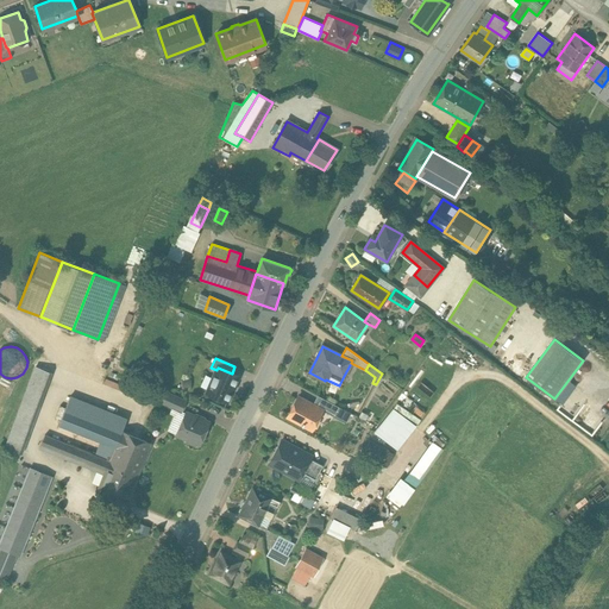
[(36,366),(29,387),(44,393),(51,372),(36,366)]
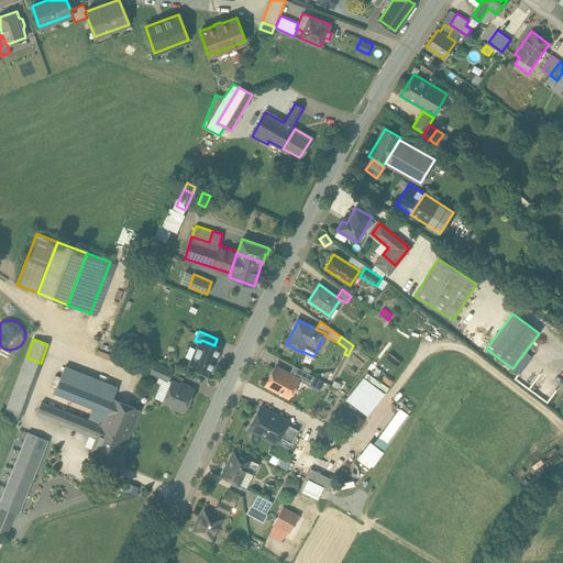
[(200,342),(197,350),(198,350),(196,353),(195,357),(195,362),(197,365),(200,367),(202,368),(206,368),(210,371),(220,348),(214,345),(201,340),(200,342)]
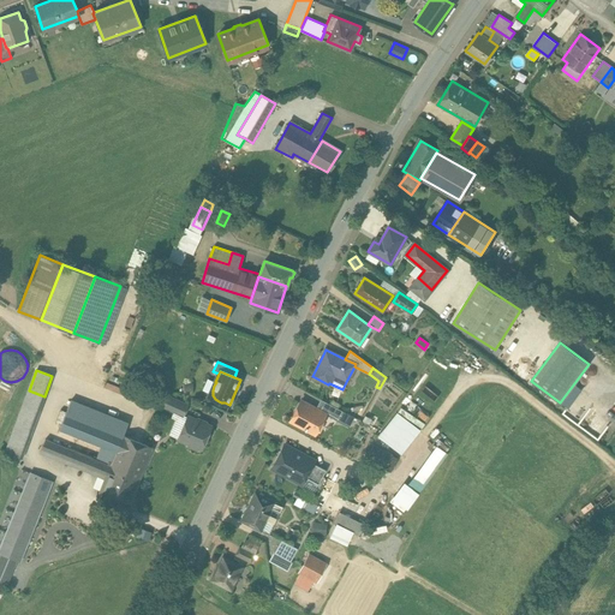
[(29,390),(16,424),(31,430),(45,396),(29,390)]
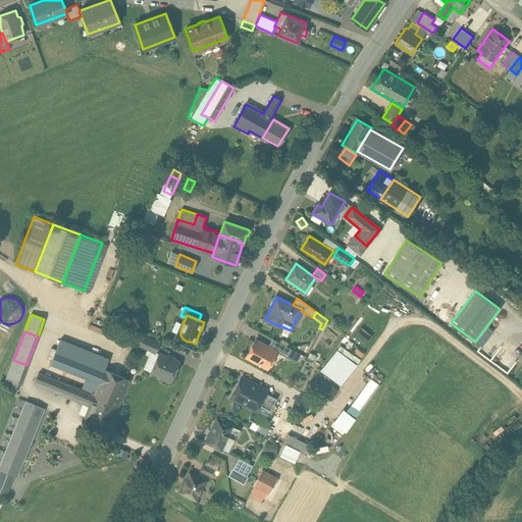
[(159,344),(142,336),(139,345),(155,352),(159,344)]
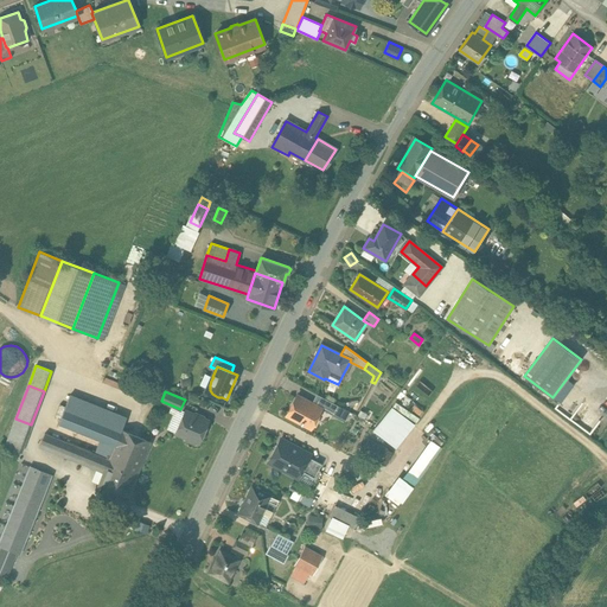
[(338,404),(317,394),(312,403),(320,408),(332,415),(338,404)]
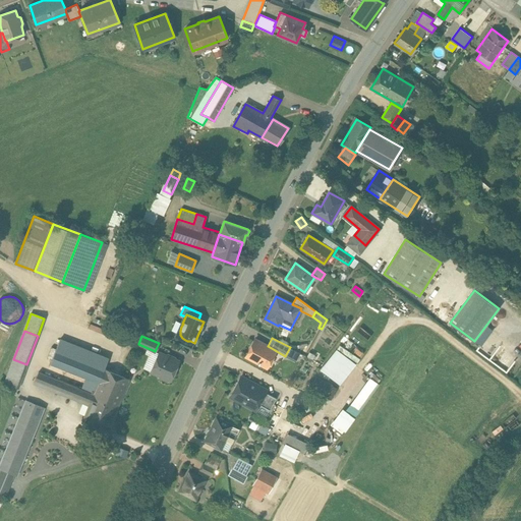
[(268,346),(254,339),(246,355),(267,366),(275,350),(268,346)]
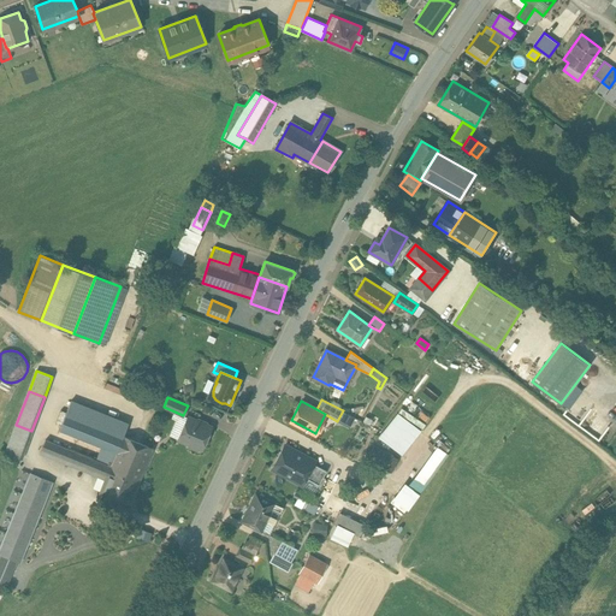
[(107,466),(46,440),(40,452),(70,465),(71,462),(98,473),(96,475),(106,479),(110,469),(138,481),(152,448),(124,436),(128,425),(71,402),(59,431),(117,454),(112,463),(108,462),(107,466)]
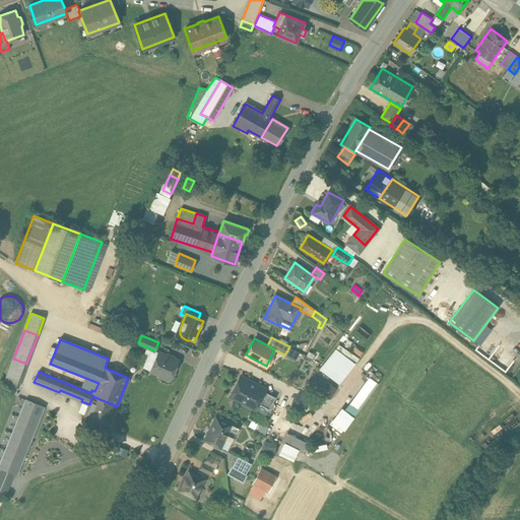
[(289,346),(284,355),(296,361),(300,352),(289,346)]
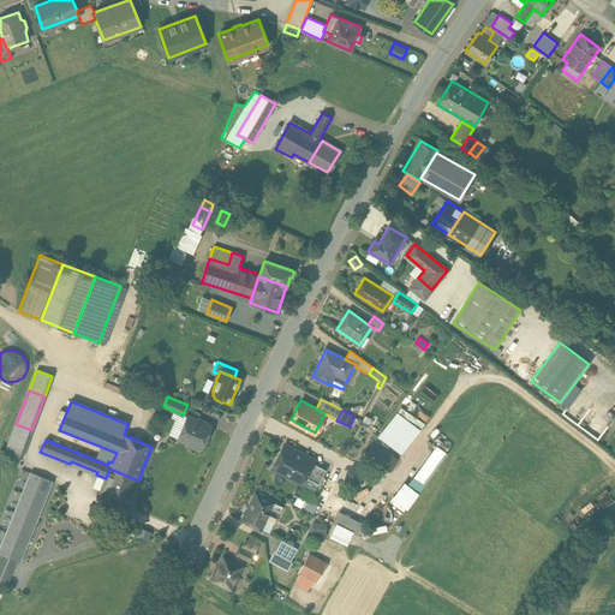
[(398,410),(378,435),(401,453),(421,428),(398,410)]
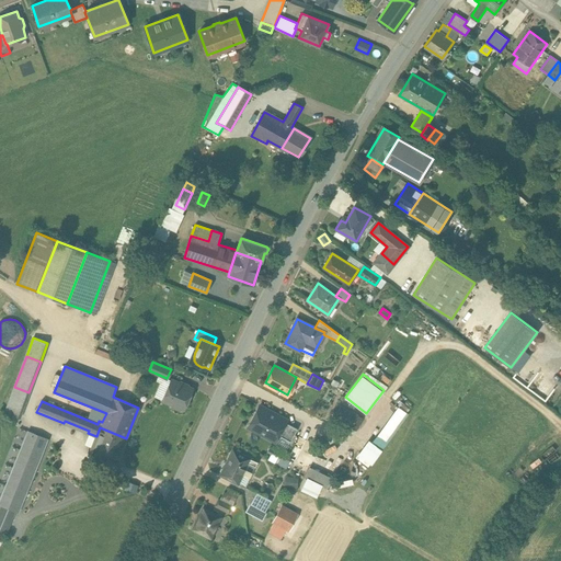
[(192,389),(171,379),(162,400),(172,404),(172,407),(179,410),(181,408),(183,409),(192,389)]
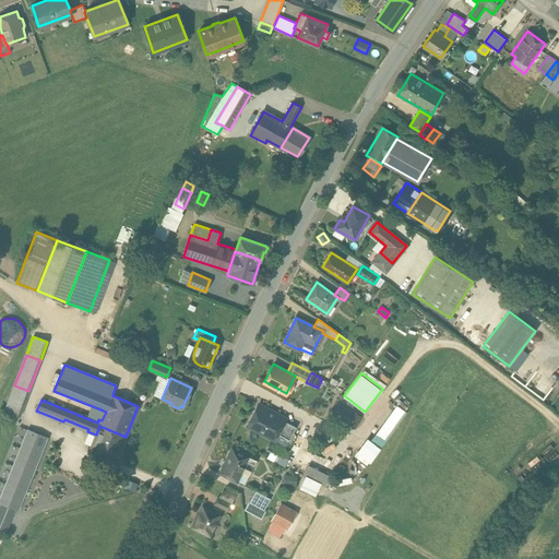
[(28,391),(14,385),(10,397),(24,403),(28,391)]
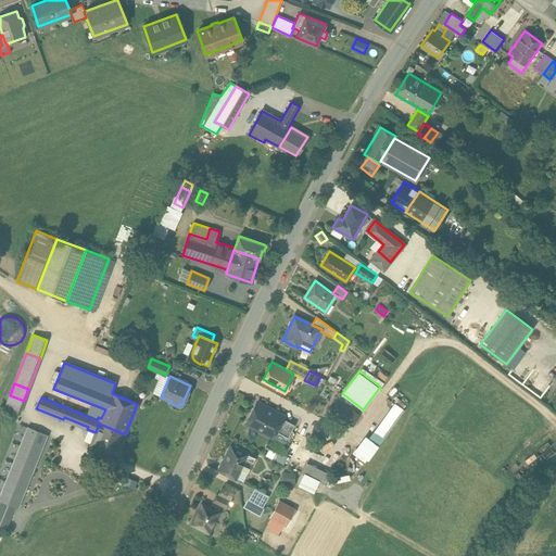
[(24,401),(10,395),(5,408),(20,414),(24,401)]
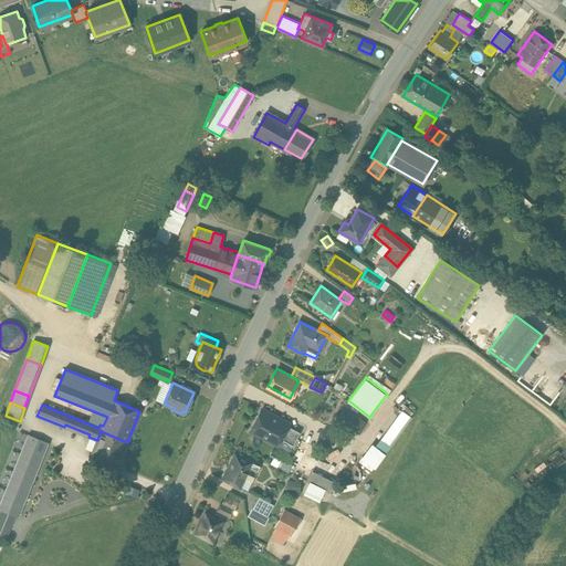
[(364,413),(347,405),(346,406),(339,416),(336,422),(354,431),(355,431),(360,419),(364,413)]
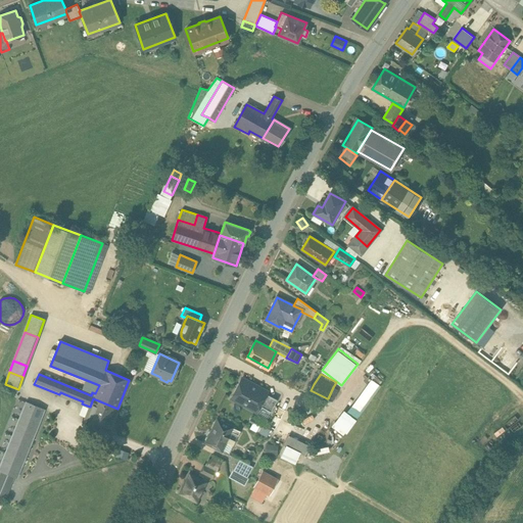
[(242,375),(229,398),(256,414),(260,406),(271,412),(278,399),(268,394),(270,390),(242,375)]
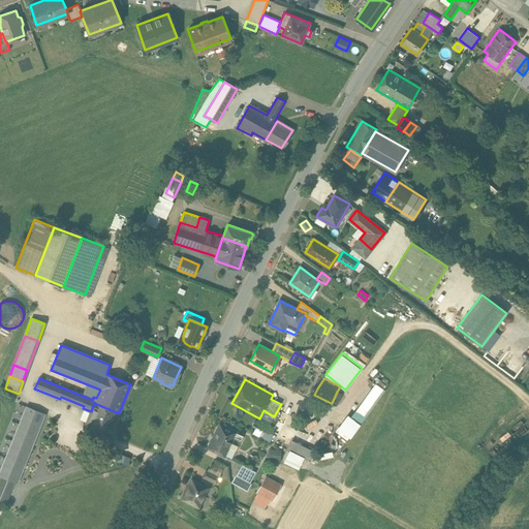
[(360,424),(383,387),(374,381),(350,417),(360,424)]
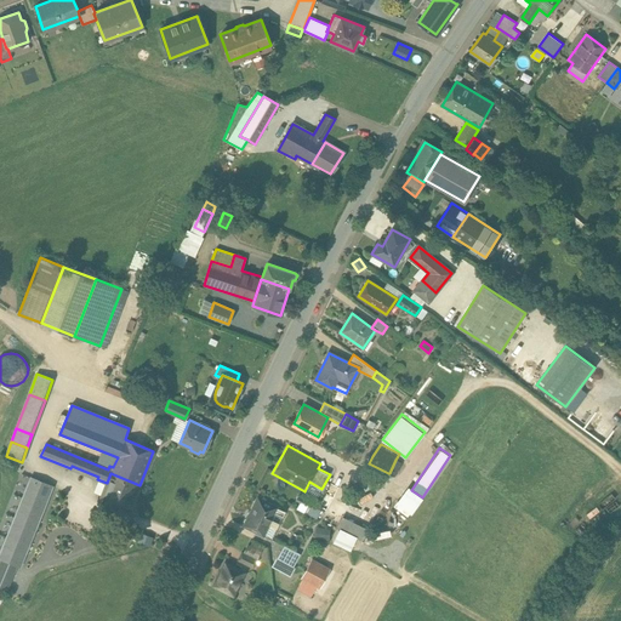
[(396,460),(389,473),(397,477),(403,463),(396,460)]
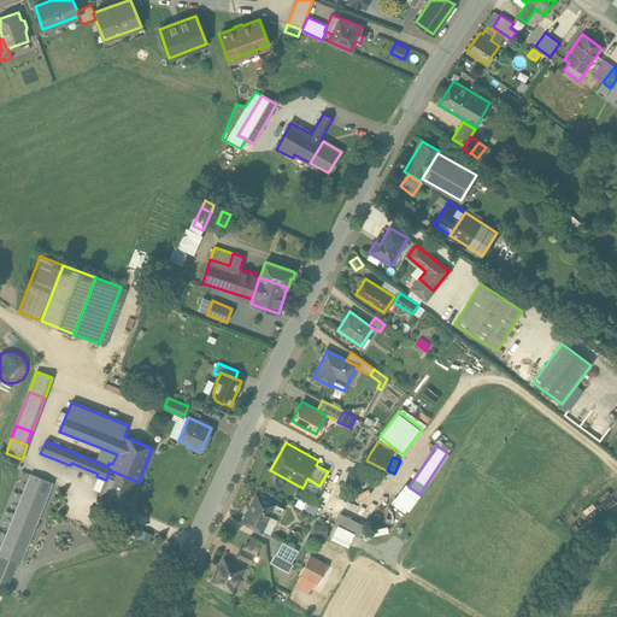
[(139,482),(110,470),(106,480),(99,498),(127,509),(139,482)]
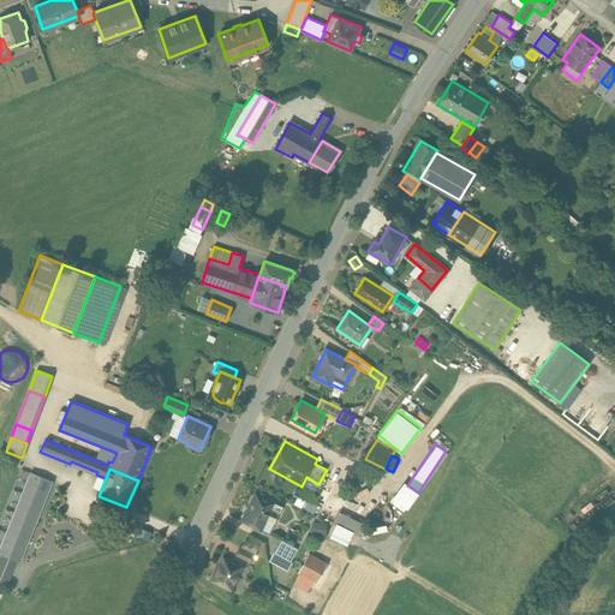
[(31,473),(0,551),(19,560),(51,482),(31,473)]
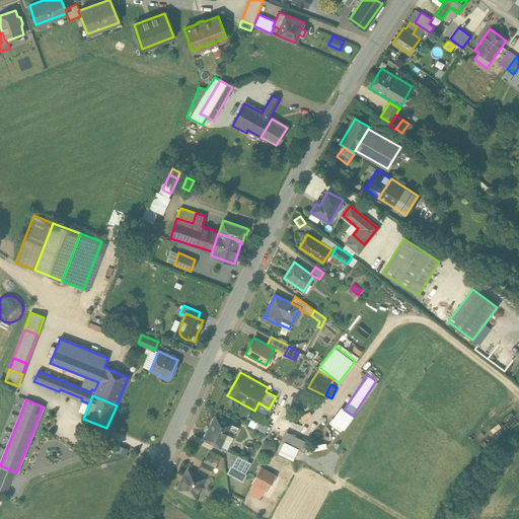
[(340,408),(329,423),(341,430),(351,415),(340,408)]
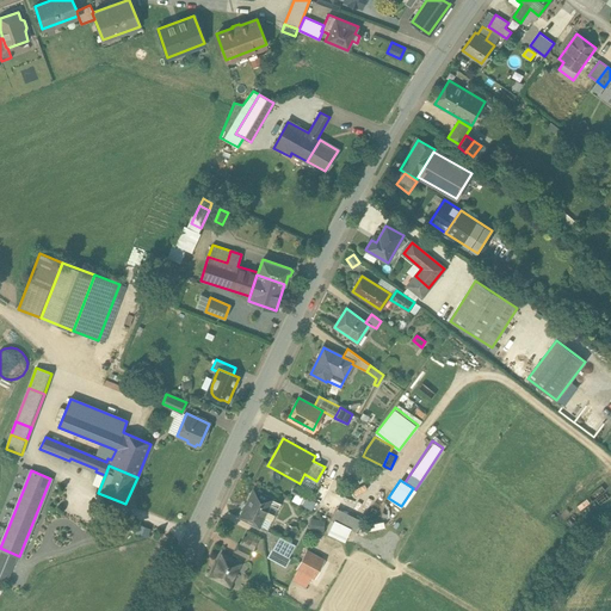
[(253,488),(239,517),(259,526),(273,499),(253,488)]
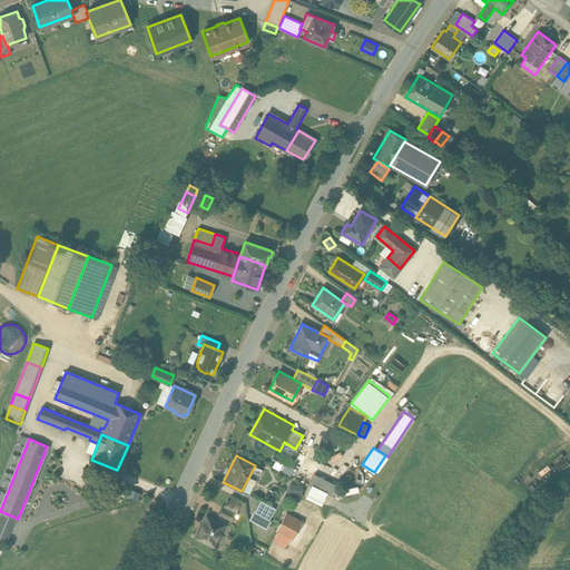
[(279,469),(290,473),(292,468),(283,462),(279,469)]
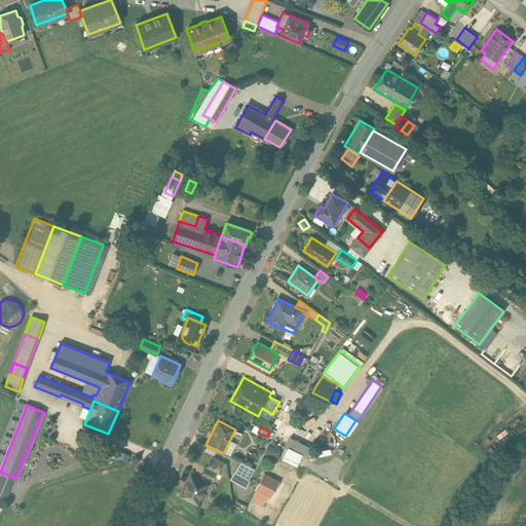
[(287,448),(282,459),(297,466),(302,455),(307,457),(311,448),(290,437),(285,447),(287,448)]
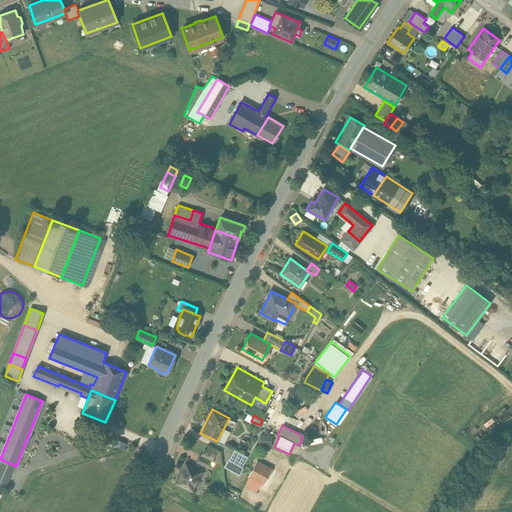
[(260,434),(259,444),(271,445),(272,435),(260,434)]
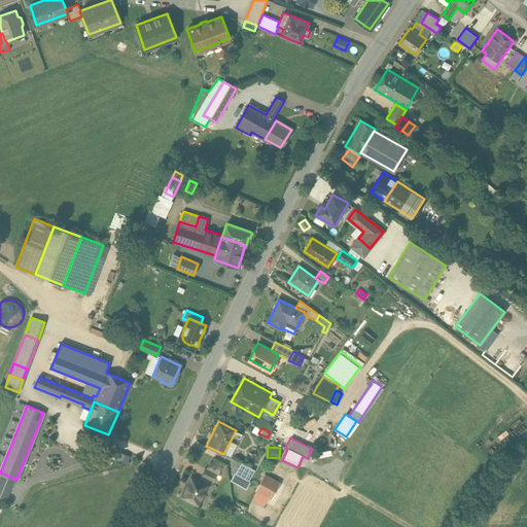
[(213,463),(221,467),(223,462),(215,458),(213,463)]
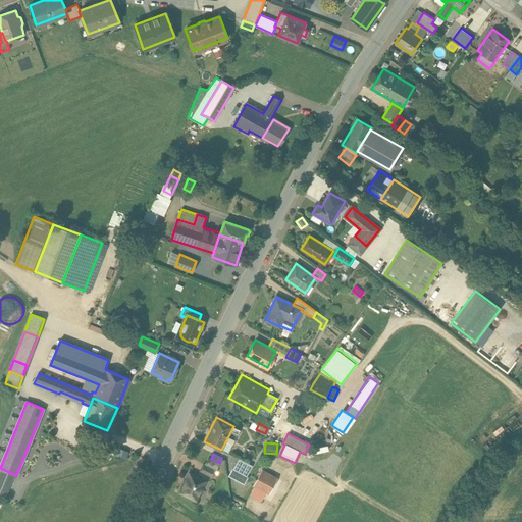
[(206,466),(216,470),(219,463),(211,459),(209,458),(206,466)]
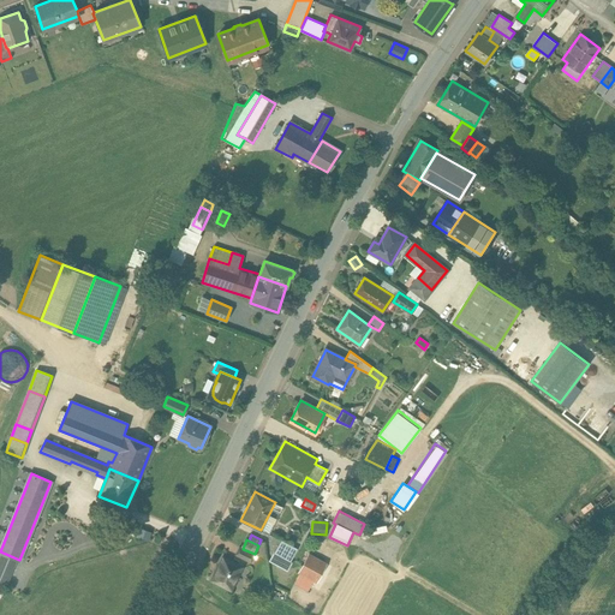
[(297,548),(281,539),(274,551),(290,561),(297,548)]
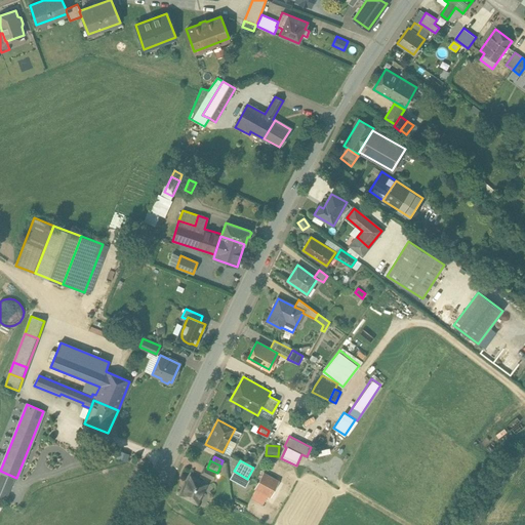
[(207,469),(204,467),(201,473),(214,479),(217,473),(207,469)]
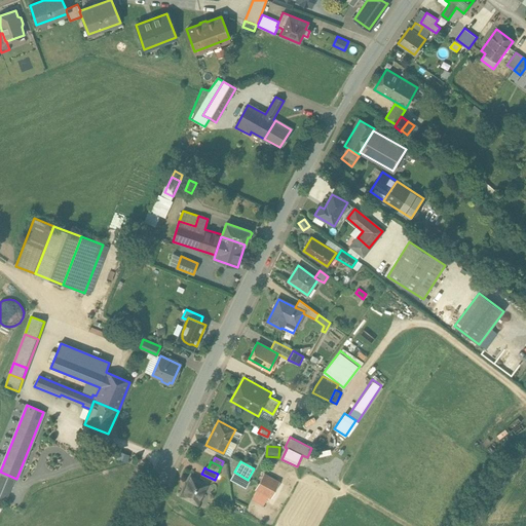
[(248,480),(234,472),(230,480),(243,487),(248,480)]
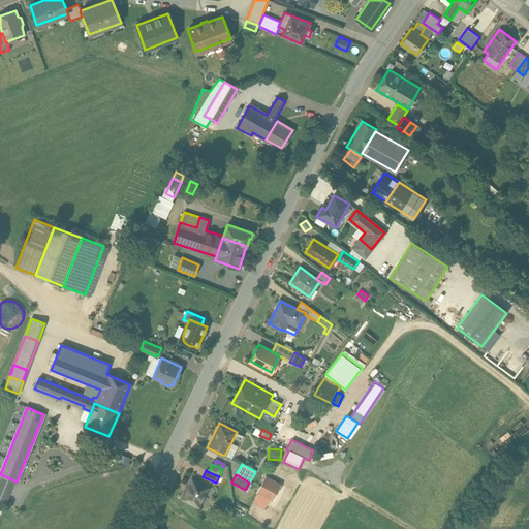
[(280,485),(266,477),(257,492),(272,500),(280,485)]
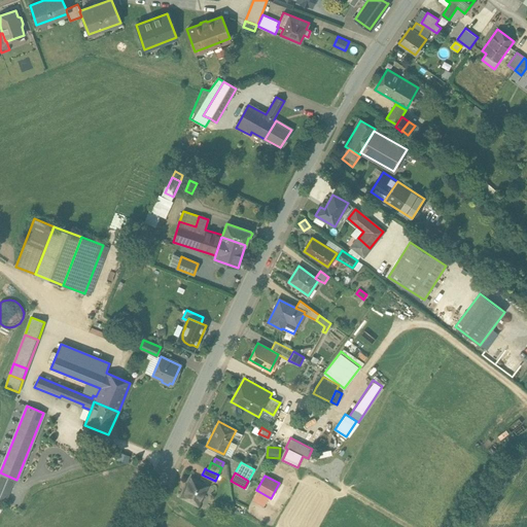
[(207,485),(190,477),(181,496),(198,504),(207,485)]
